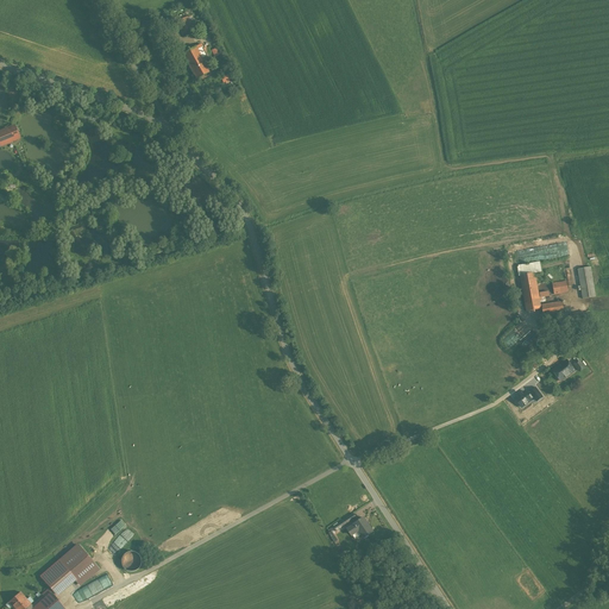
[(188,17),(176,24),(183,37),(195,31),(188,17)]
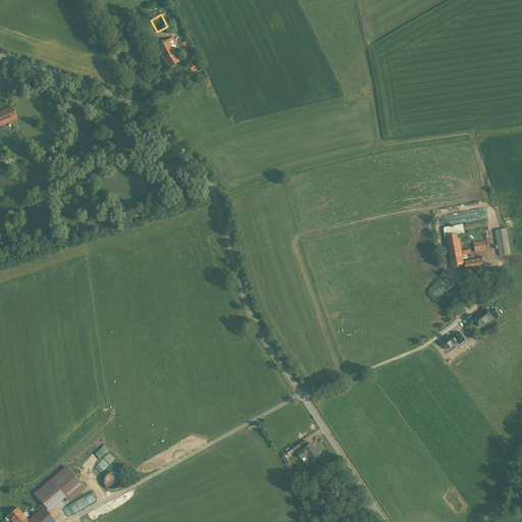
[(147,22),(144,24),(150,35),(153,34),(147,22)]
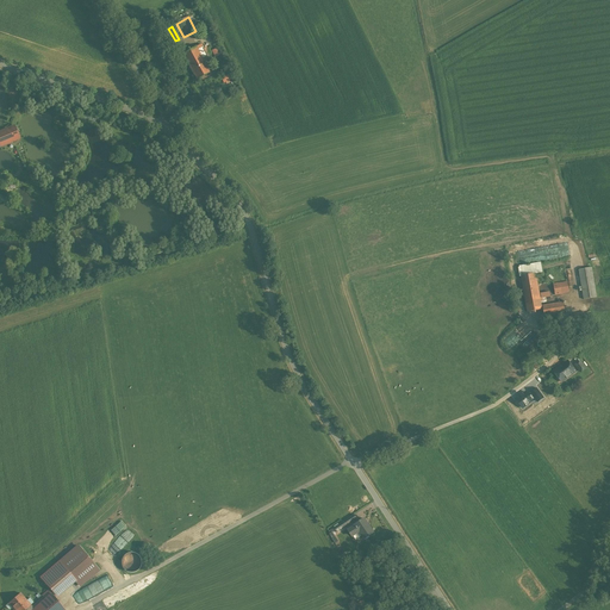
[(175,41),(168,29),(163,32),(169,44),(175,41)]
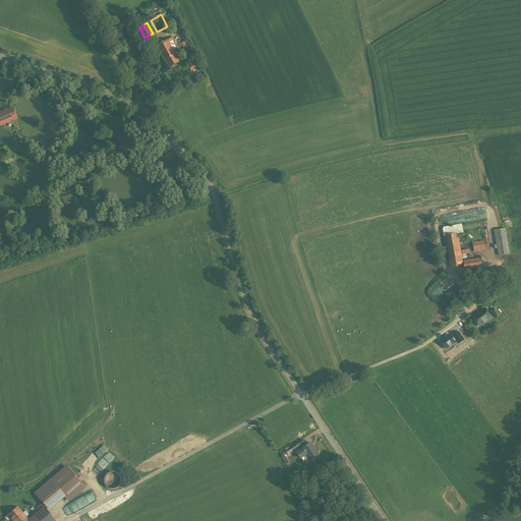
[(171,38),(157,47),(168,67),(178,62),(173,53),(178,50),(171,38)]
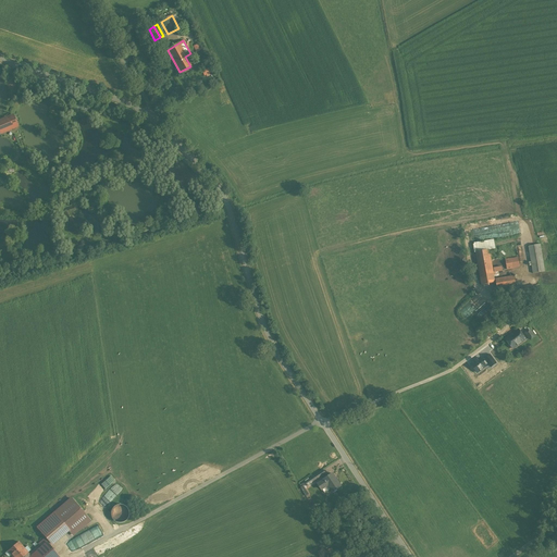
[(494,239),(473,244),(481,285),(495,283),(494,277),(493,272),(489,250),(495,249),(494,239)]
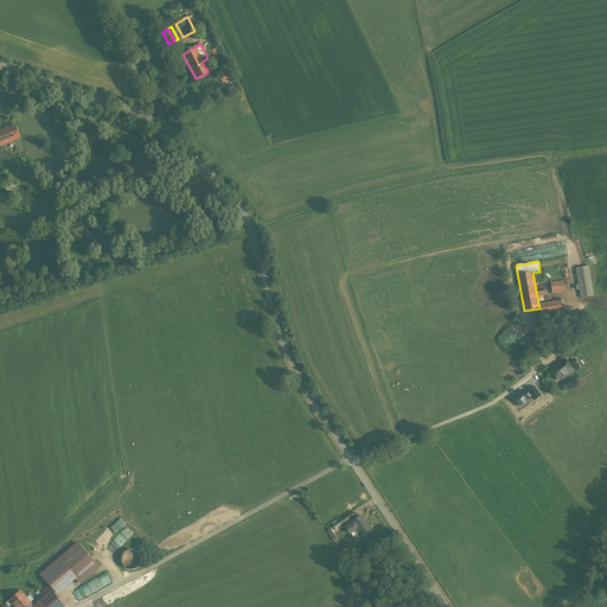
[(589,267),(581,268),(575,268),(581,299),(594,296),(589,267)]
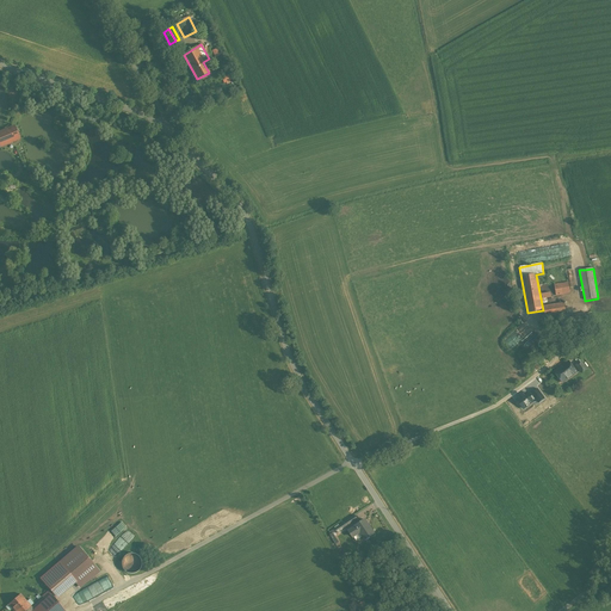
[(568,283),(554,285),(556,295),(569,292),(568,283)]
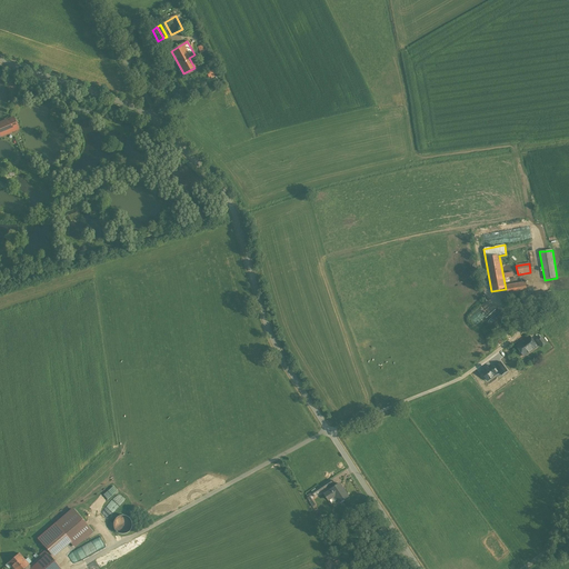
[(526,282),(507,286),(508,296),(527,292),(526,282)]
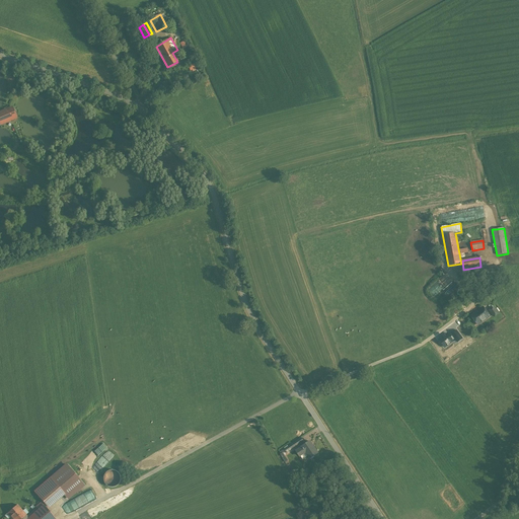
[(500,273),(499,266),(486,268),(487,275),(500,273)]
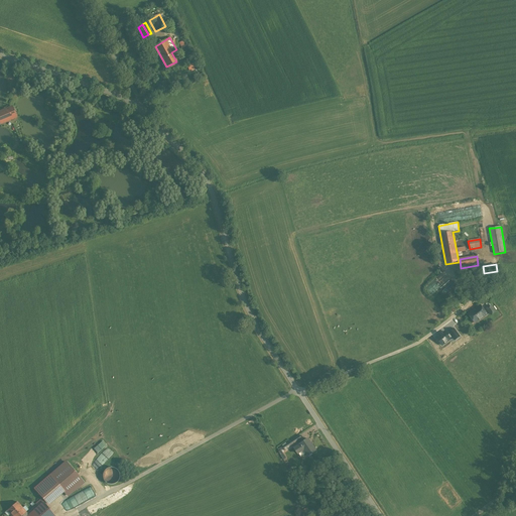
[(487,314),(480,305),(469,314),(475,324),(487,314)]
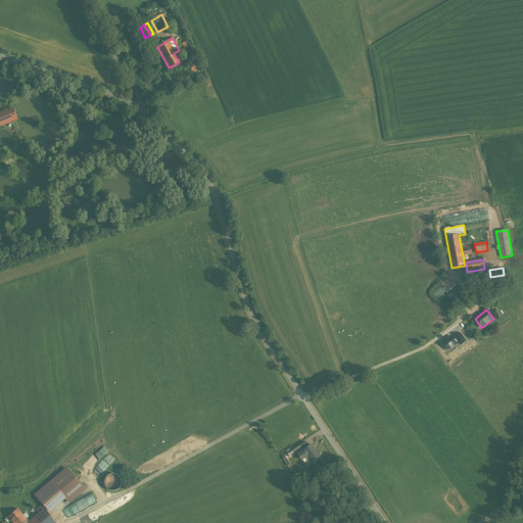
[(497,310),(493,313),(497,319),(503,316),(497,310)]
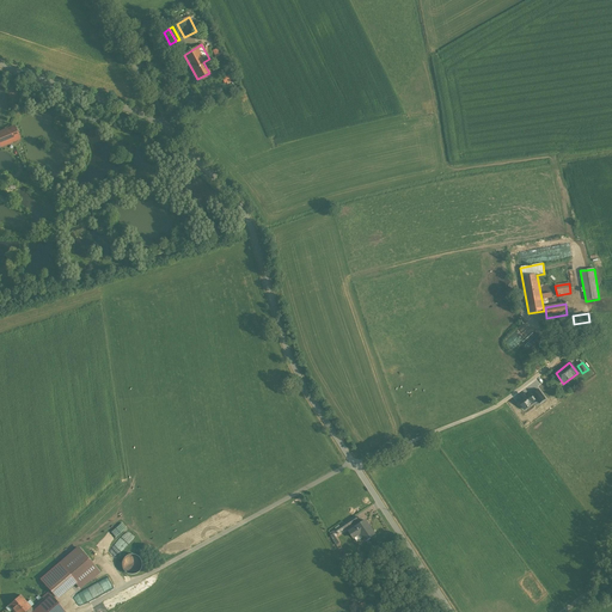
[(369,527),(365,521),(356,527),(349,532),(353,537),(360,533),(365,540),(374,534),(369,527)]
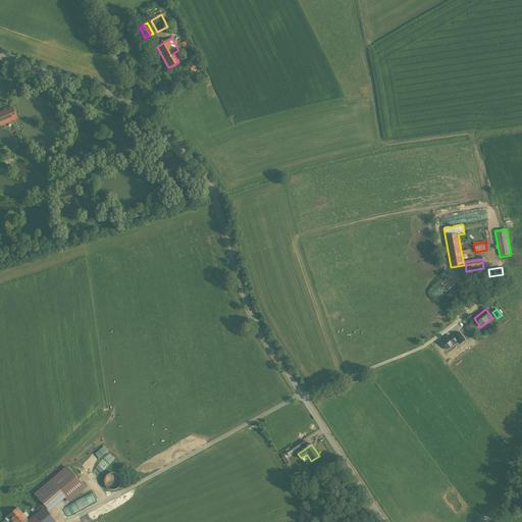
[(110,453),(101,460),(105,465),(114,458),(110,453)]
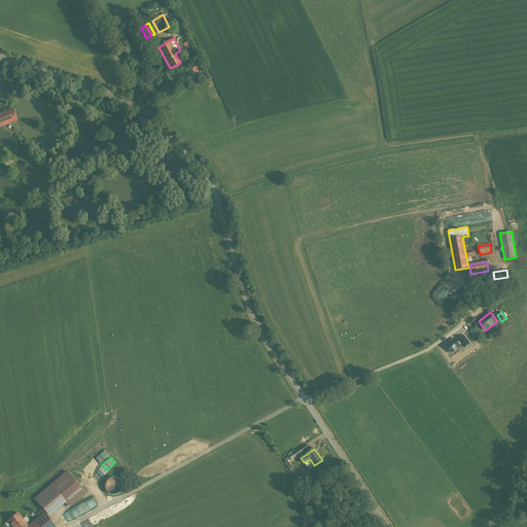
[(49,487),(35,499),(49,515),(65,501),(69,506),(84,492),(67,471),(49,487)]
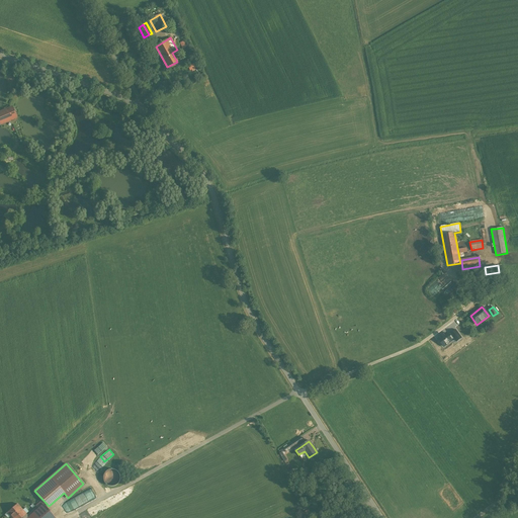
[(103,481),(105,484),(107,485),(110,486),(113,486),(116,485),(118,483),(119,480),(119,477),(119,473),(117,471),(115,470),(112,469),(110,469),(107,470),(105,472),(103,475),(103,478),(103,481)]
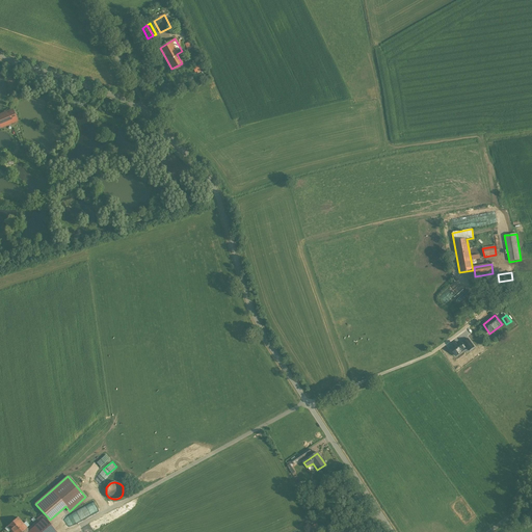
[(40,523),(28,531),(56,531),(43,515),(37,520),(40,523)]
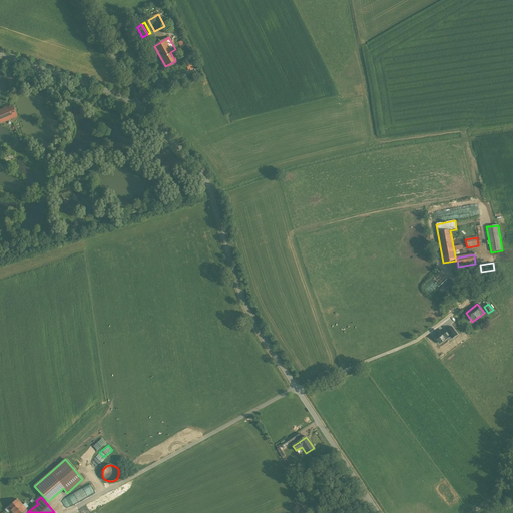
[(27,512),(29,512),(17,499),(7,508),(12,512),(27,512)]
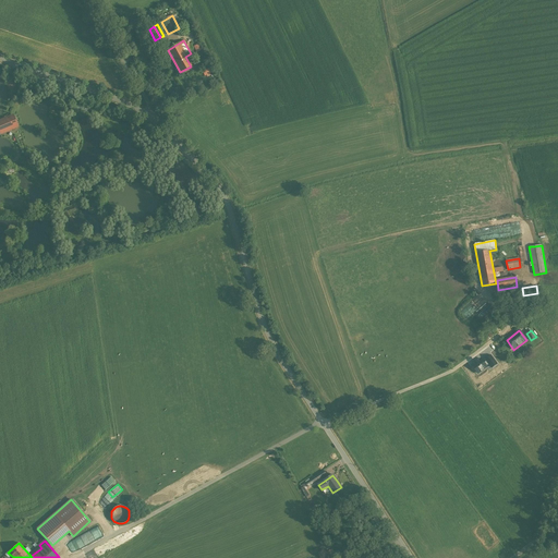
[(329,557),(332,557),(337,557),(334,548),(327,550),(329,557)]
